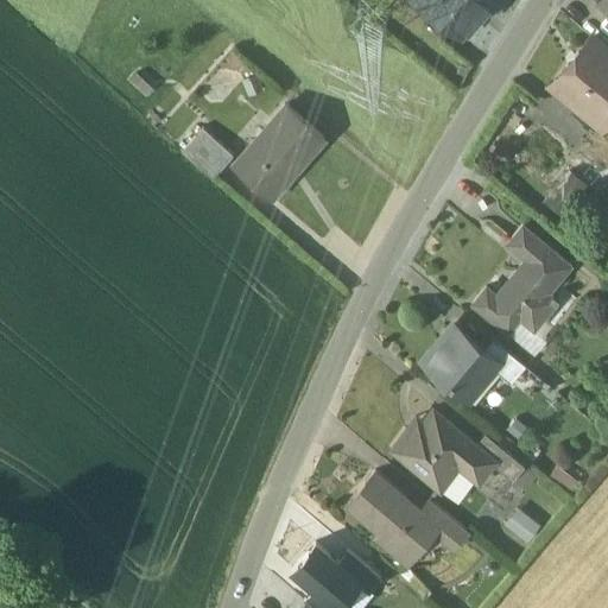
[(417,0),(462,37),(493,0),(417,0)]
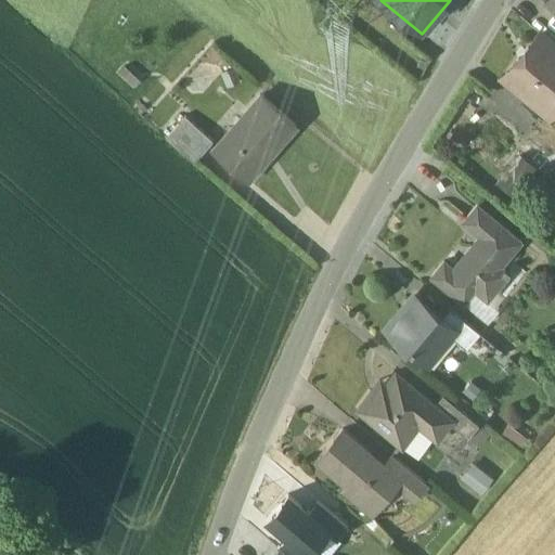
[(554,46),(539,33),(504,75),(549,113),(554,104),(554,51),(554,50),(554,49),(554,46)]
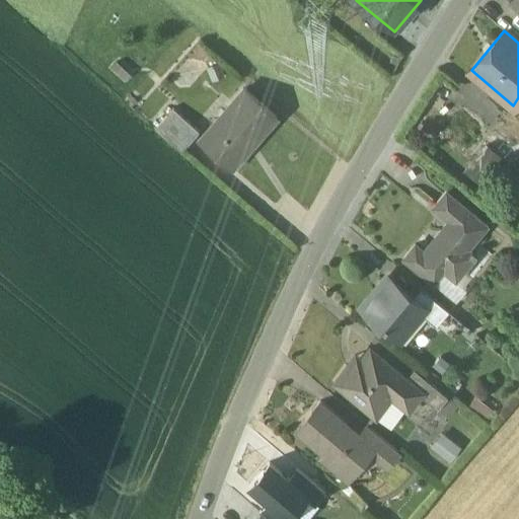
[(244,89),(199,141),(231,168),(276,117),(244,89)]
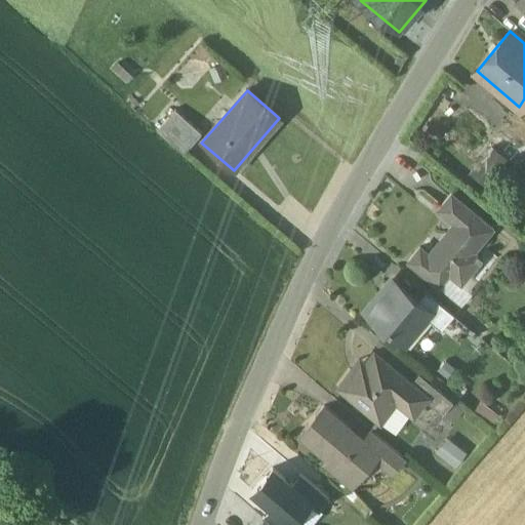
[(201,133),(174,111),(157,131),(184,154),(201,133)]
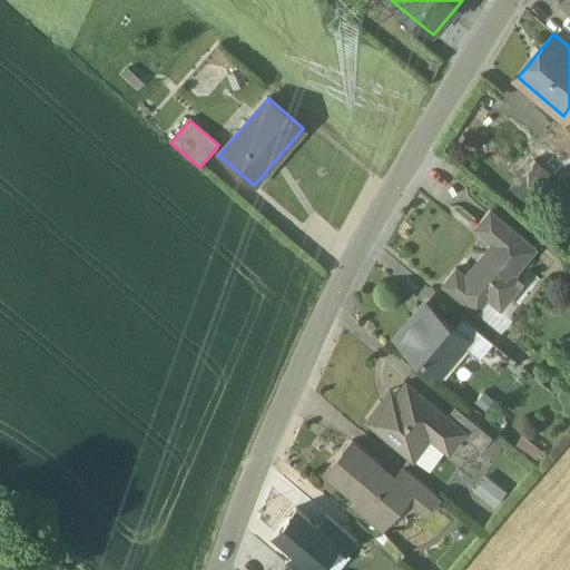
[(498,245),(470,278),(457,268),(444,283),(477,310),(491,291),(501,298),(517,279),(520,282),(523,278),(519,274),(518,275),(513,271),(534,246),(491,209),(477,227),(498,245)]
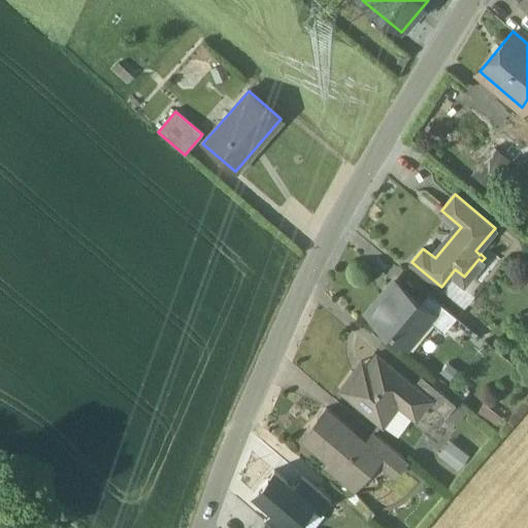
[(421,302),(396,282),(369,315),(391,332),(394,328),(406,337),(416,325),(421,329),(429,319),(433,312),(421,302)]
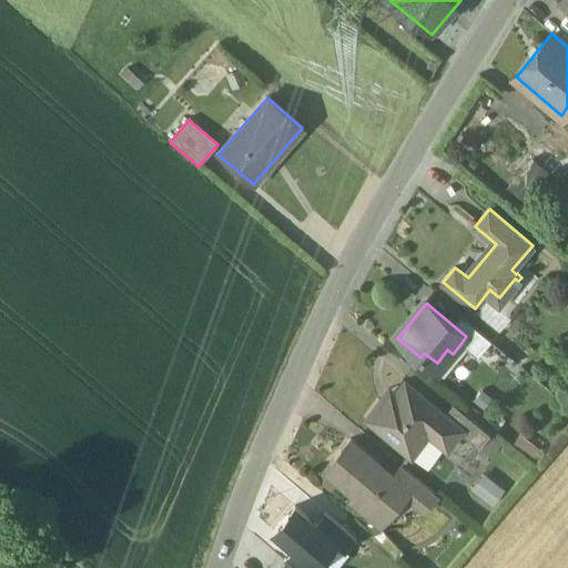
[(489,341),(460,316),(453,325),(466,336),(462,343),(477,358),(489,341)]
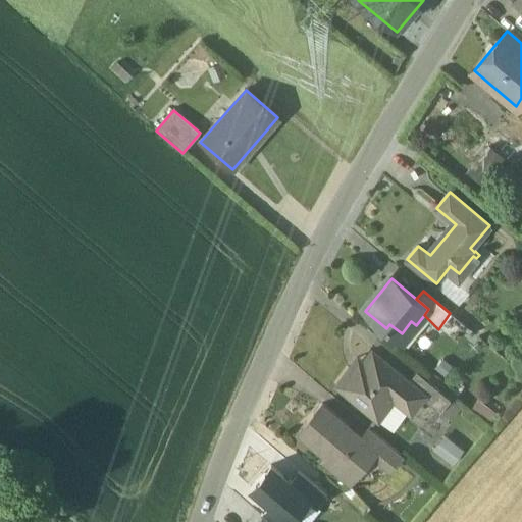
[(409,379),(372,350),(354,371),(349,367),(335,384),(376,417),(393,396),(411,411),(423,396),(424,395),(408,381),(409,379)]
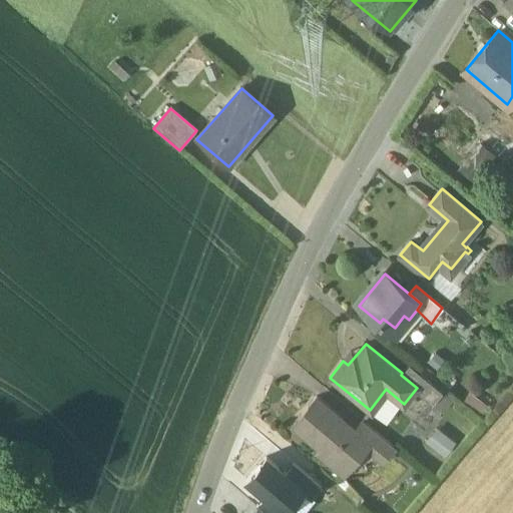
[(442,392),(409,365),(402,373),(401,375),(417,388),(416,389),(433,403),(442,392)]
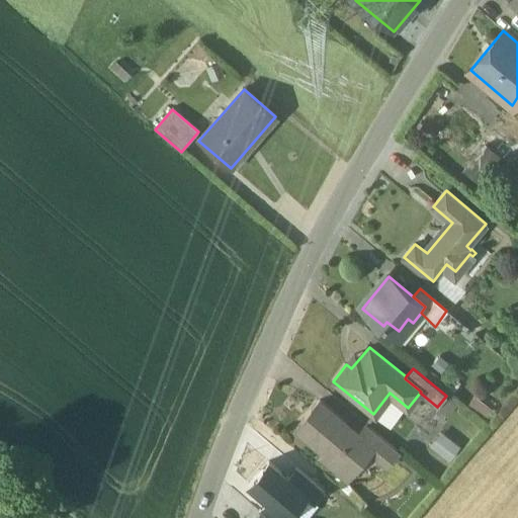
[(357,432),(319,401),(295,430),(324,452),(320,457),(343,477),(366,447),(370,442),(357,432)]
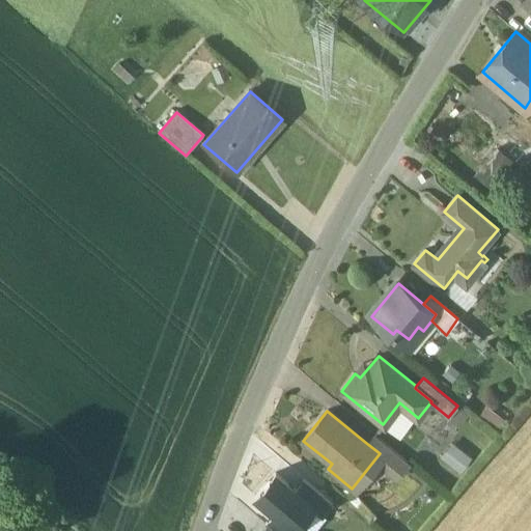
[(409,463),(374,434),(366,443),(380,453),(375,458),(396,476),(409,463)]
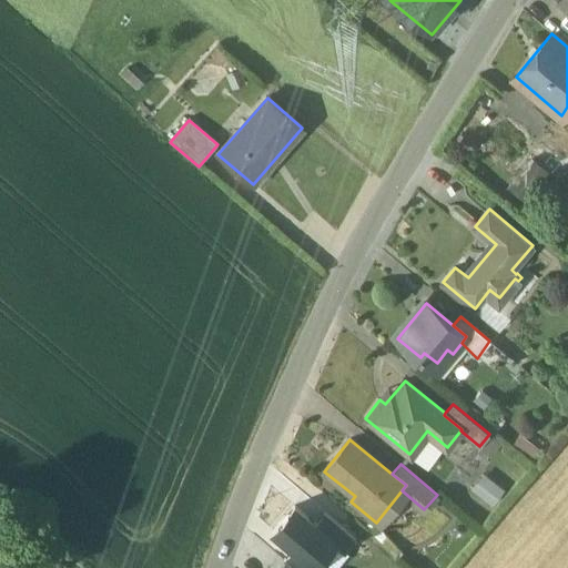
[(501,489),(483,475),(472,490),(490,505),(501,489)]
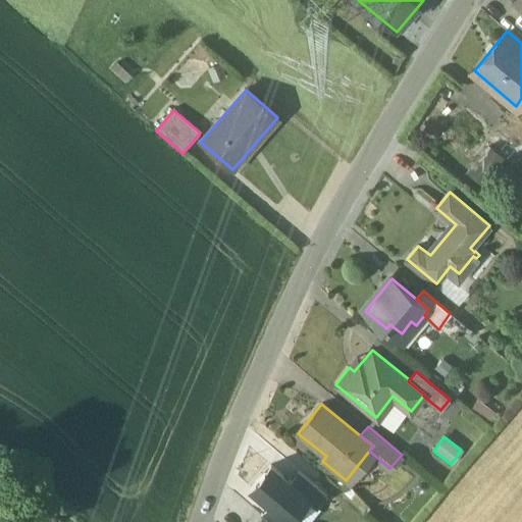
[(270,506),(289,521),(308,499),(290,483),(270,467),(251,490),(270,506)]
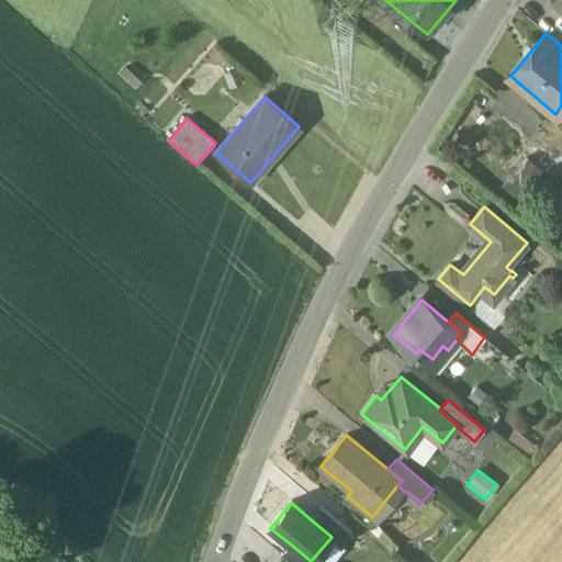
[(322,508),(312,520),(332,537),(341,546),(351,534),(322,508)]
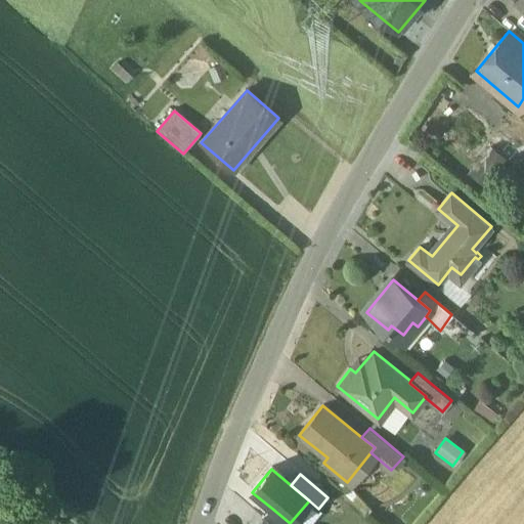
[(268,523),(289,523),(290,523),(271,508),(262,518),(268,523)]
